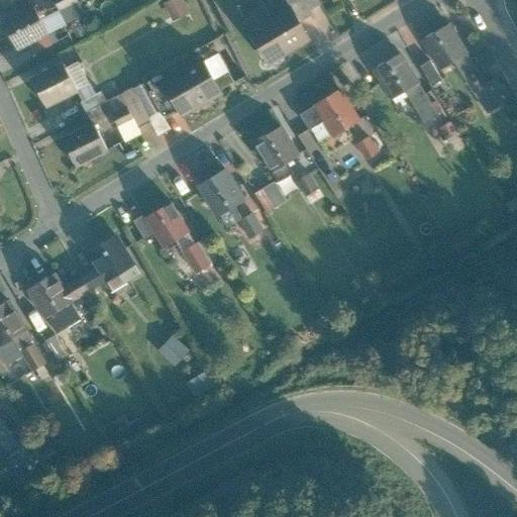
[(79,0),(55,0),(66,21),(86,12),(79,0)]
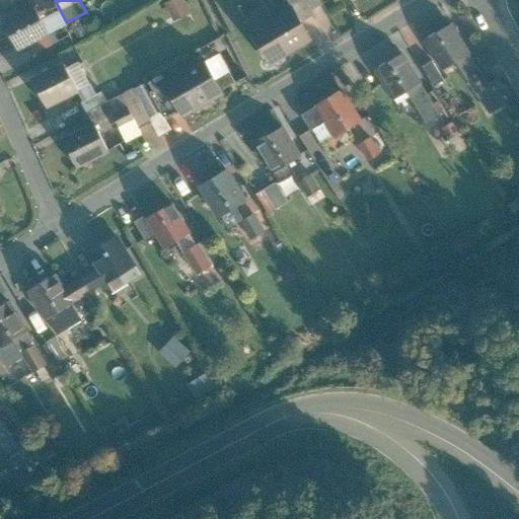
[(193,13),(184,0),(171,0),(167,3),(177,21),(193,13)]
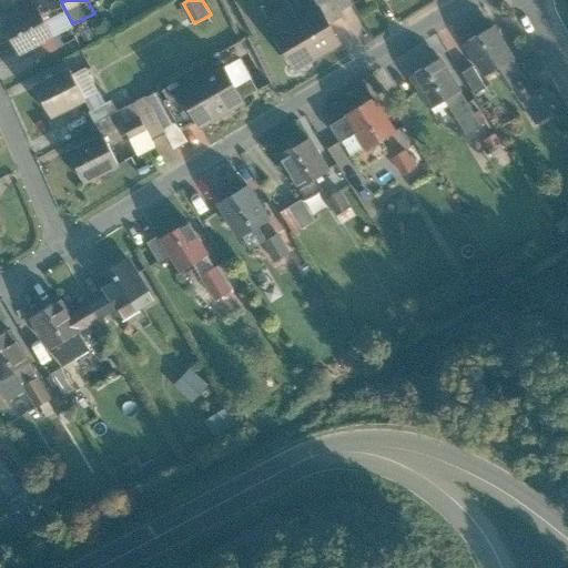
[(264,21),(293,71),(340,43),(327,23),(344,14),(341,10),(352,2),(350,0),(313,0),(317,7),(295,18),(290,6),(264,21)]
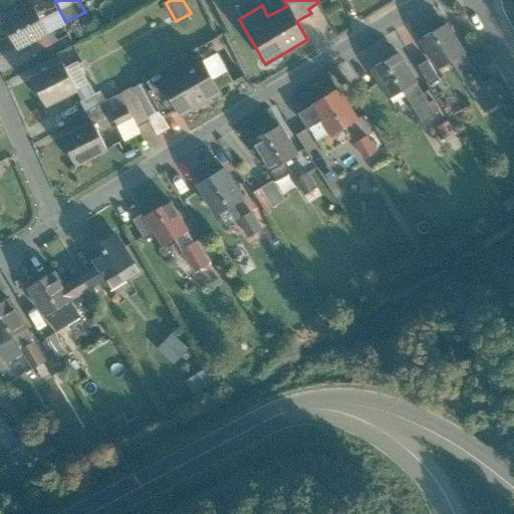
[(33,5),(5,19),(19,48),(31,42),(48,34),(33,5)]
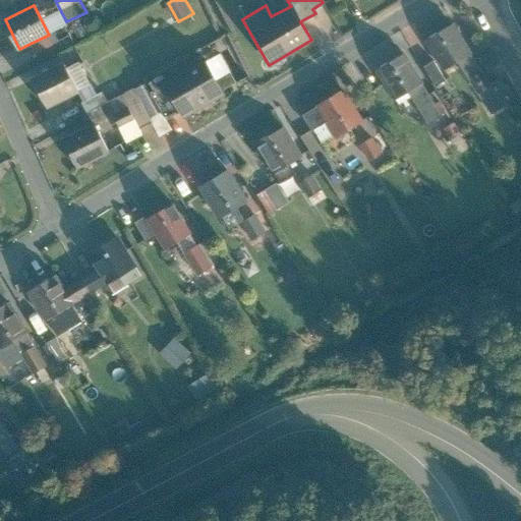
[(470,52),(453,23),(424,40),(442,69),(470,52)]
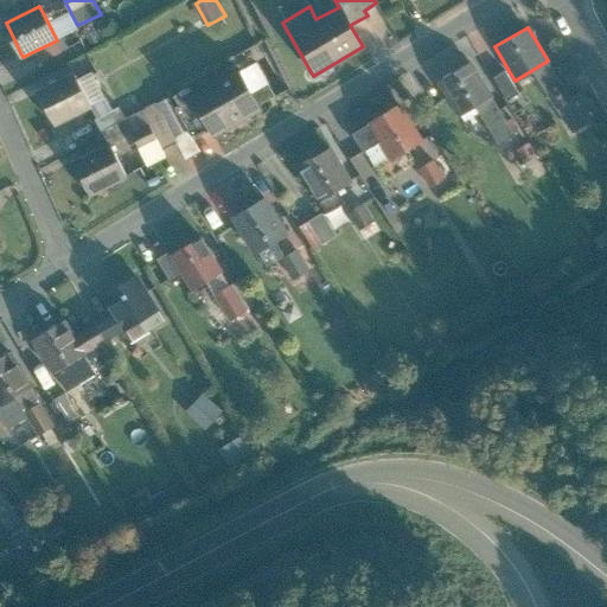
[(57,40),(37,50),(43,61),(63,51),(57,40)]
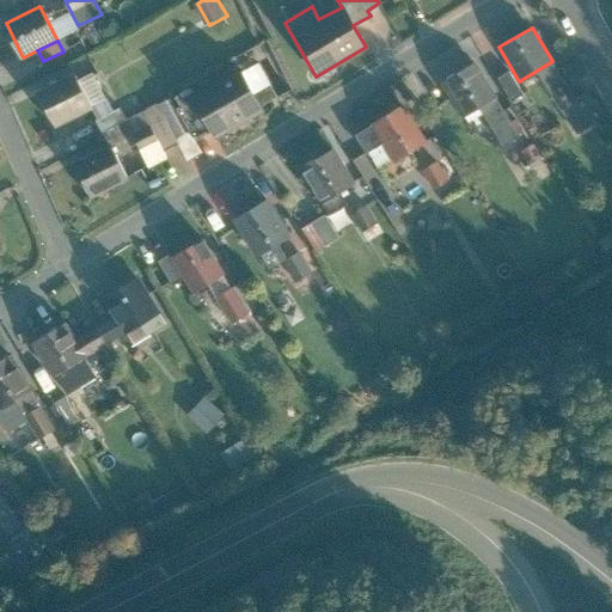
[(519,134),(473,63),(440,84),(461,118),(481,108),(502,145),(519,134)]
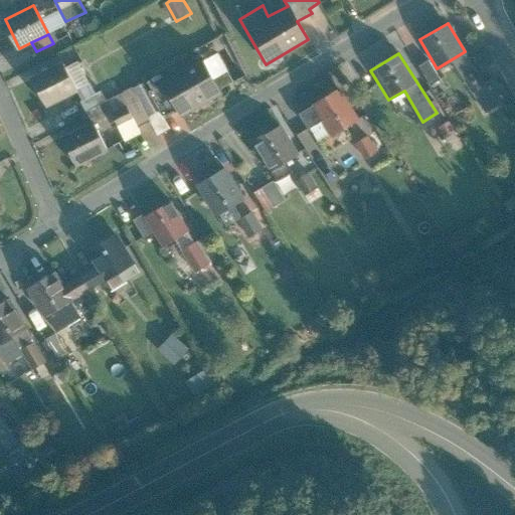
[(224,95),(204,57),(165,80),(179,106),(185,117),(224,95)]
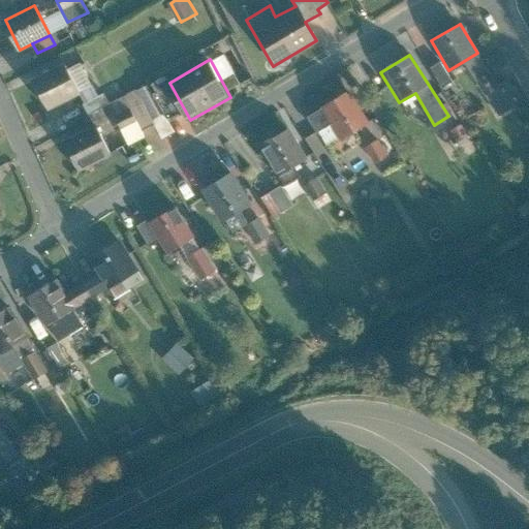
[(452,82),(439,61),(430,67),(441,87),(452,82)]
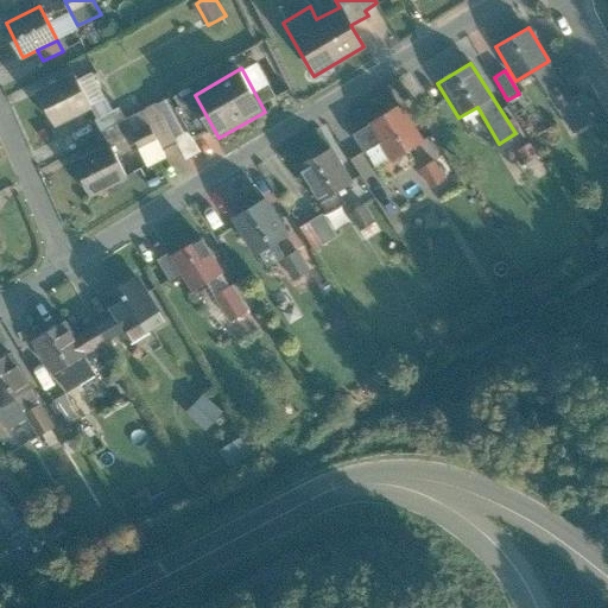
[(76,74),(39,93),(56,126),(93,108),(76,74)]
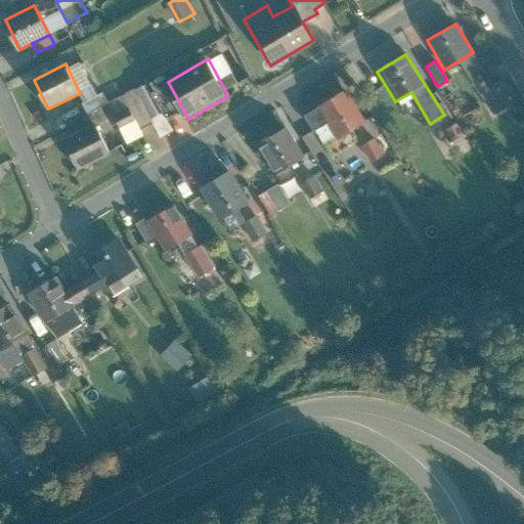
[(493,85),(484,71),(472,79),(481,93),(493,85)]
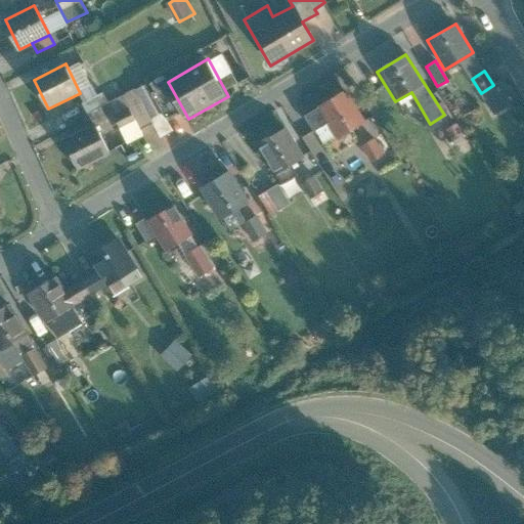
[(182,107),(168,82),(154,90),(168,116),(182,107)]
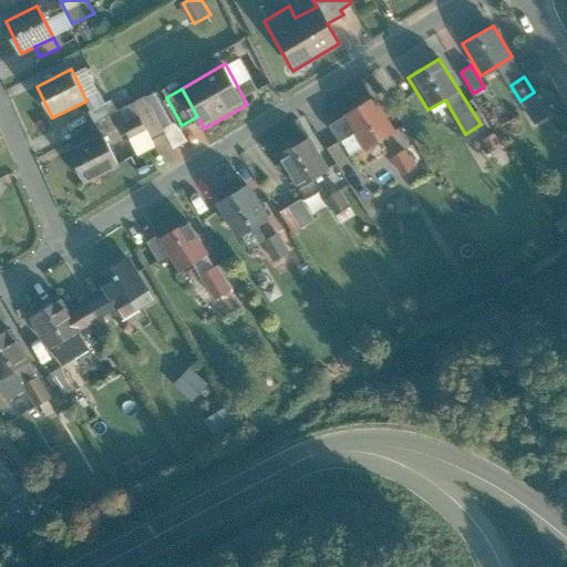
[(373,98),(328,125),(349,158),(393,130),(373,98)]
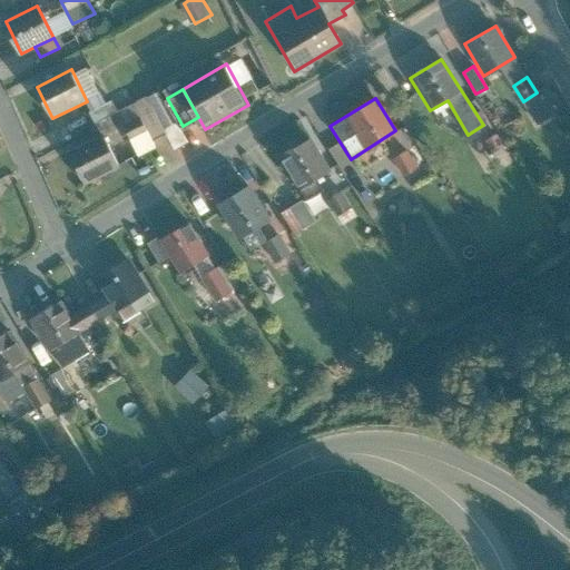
[(141,118),(126,126),(131,138),(147,130),(141,118)]
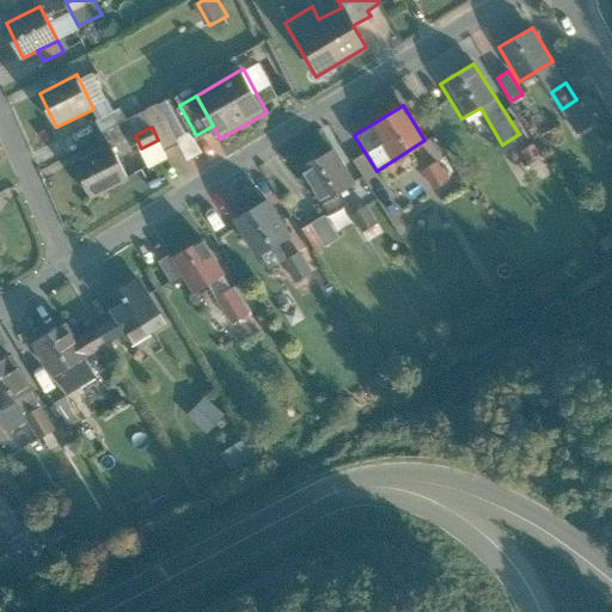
[(112,145),(77,164),(93,199),(130,179),(112,145)]
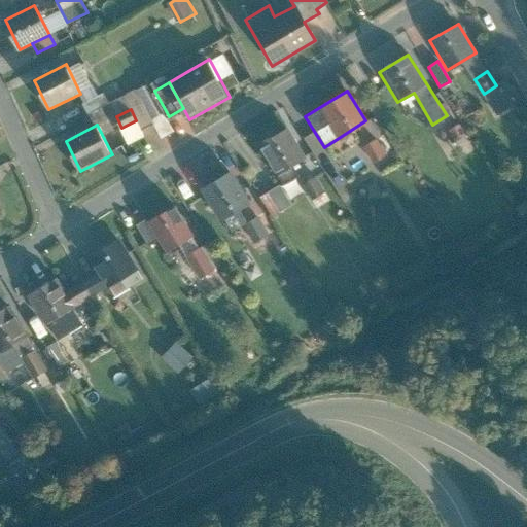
[(306,159),(286,128),(257,146),(277,177),(306,159)]
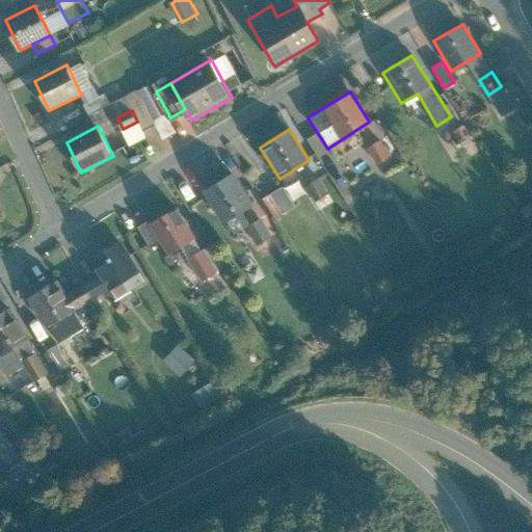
[(388,136),(367,149),(376,163),(396,151),(388,136)]
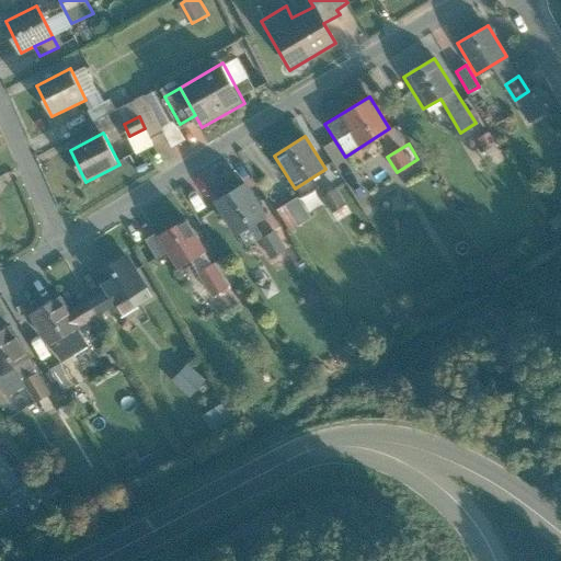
[(268,218),(249,183),(217,202),(238,237),(268,218)]
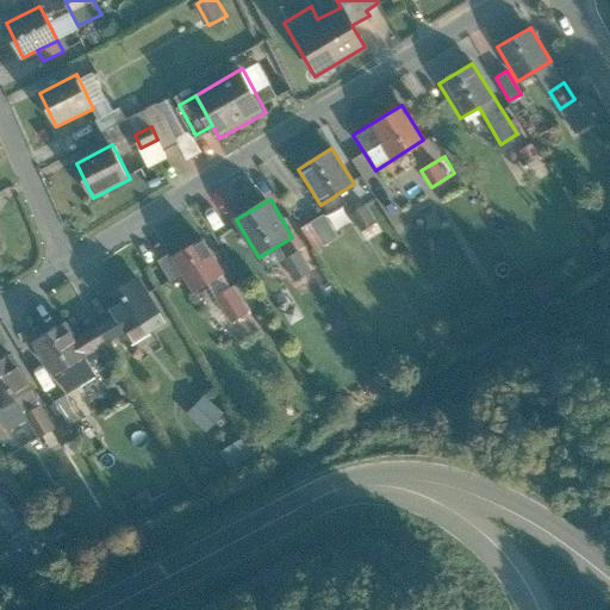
[(377,221),(366,205),(350,216),(361,231),(377,221)]
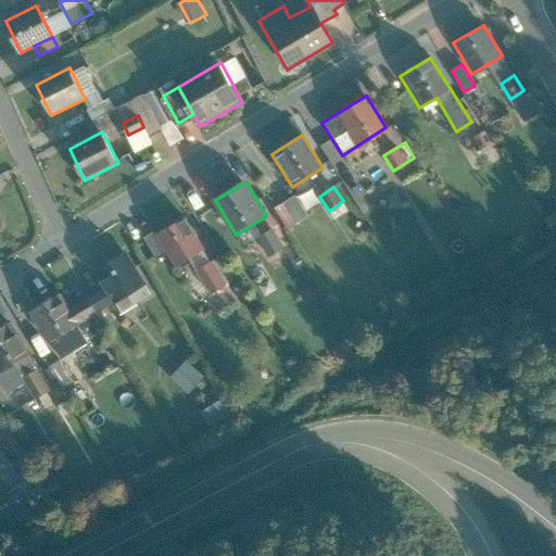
[(307,216),(294,197),(275,209),(288,228),(307,216)]
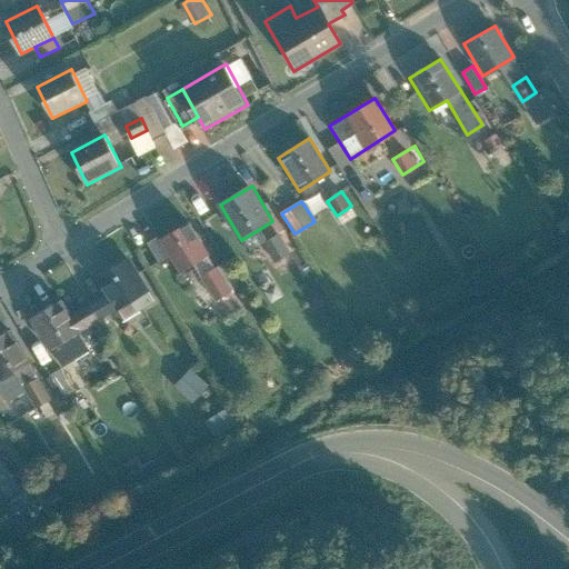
[(211,255),(192,223),(162,242),(172,260),(181,273),(211,255)]
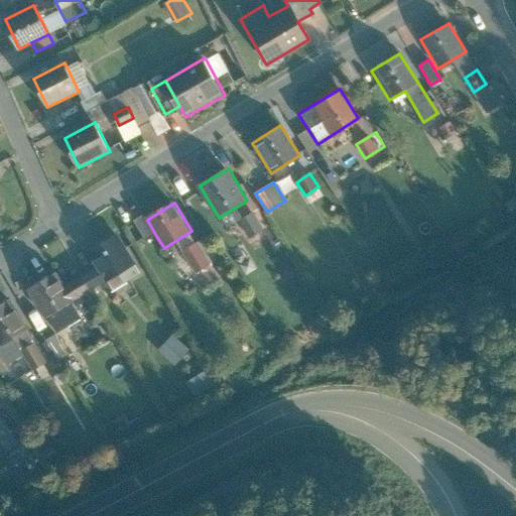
[(264,230),(254,214),(241,222),(252,238),(264,230)]
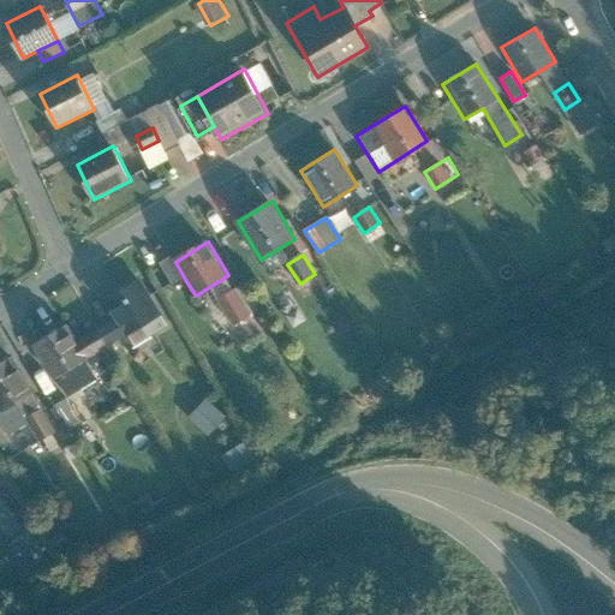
[(186,281),(175,262),(172,257),(161,263),(175,288),(186,281)]
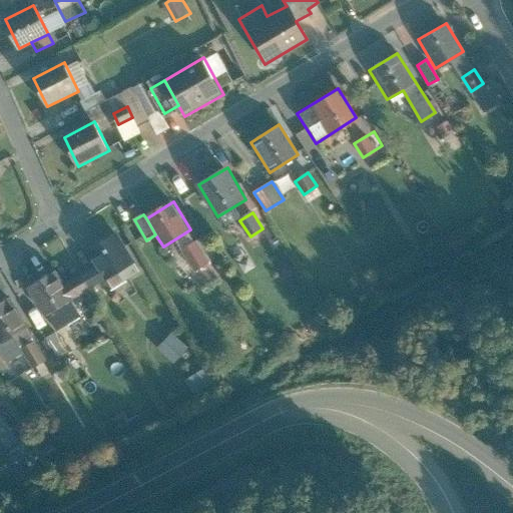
[(98,265),(80,276),(89,290),(134,262),(117,234),(89,251),(98,265)]
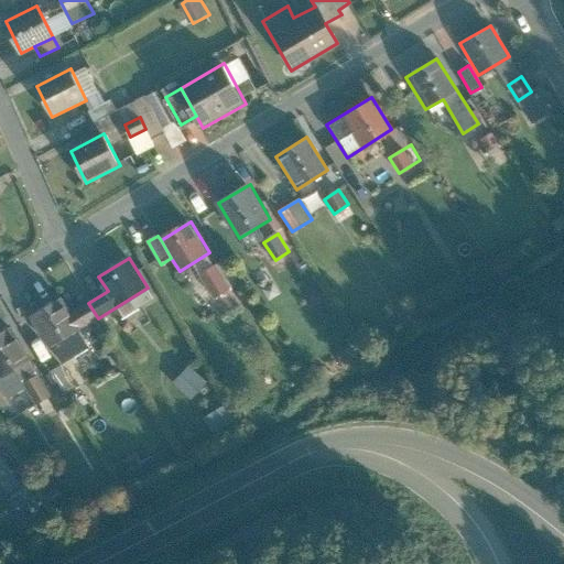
[(230,288),(216,266),(202,275),(215,296),(230,288)]
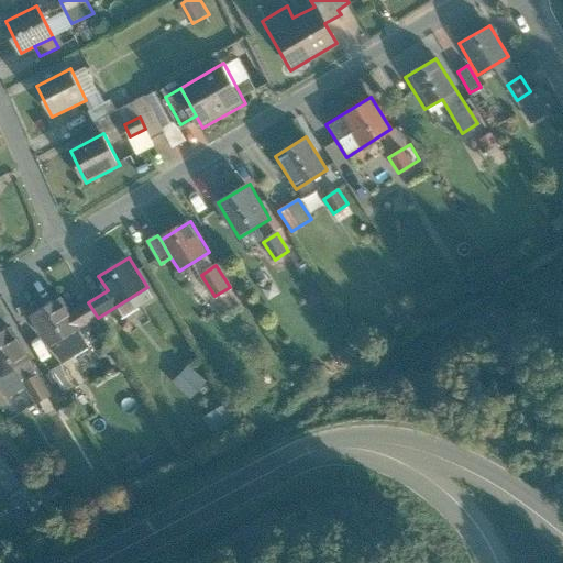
[(98,318),(88,302),(72,312),(63,297),(31,316),(66,368),(94,353),(84,335),(98,327),(94,320),(98,318)]
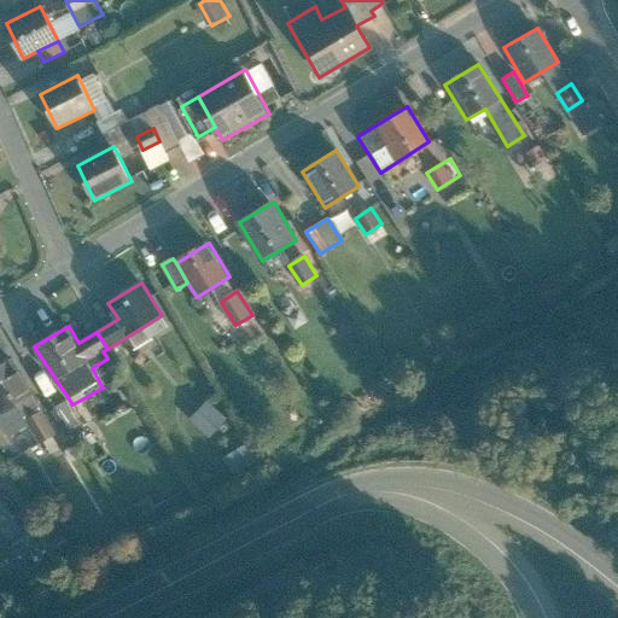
[(13,360),(0,367),(0,413),(0,414),(34,395),(13,360)]
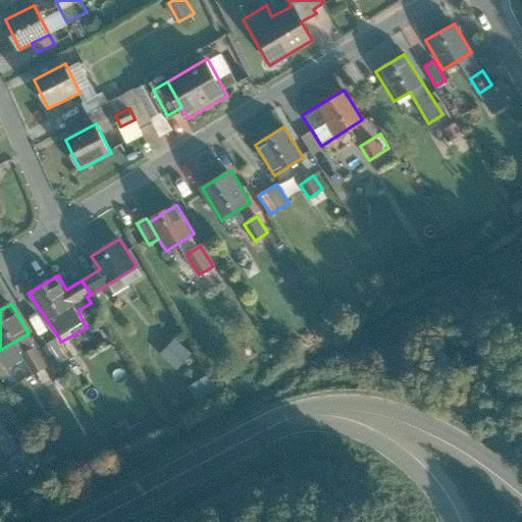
[(58,337),(47,344),(59,364),(70,357),(58,337)]
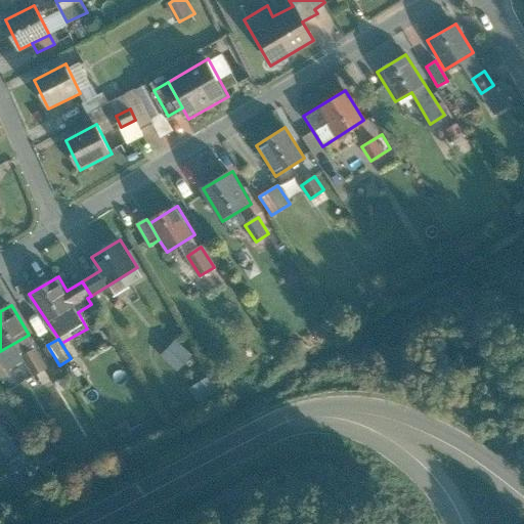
[(47,365),(37,349),(23,357),(33,375),(47,365)]
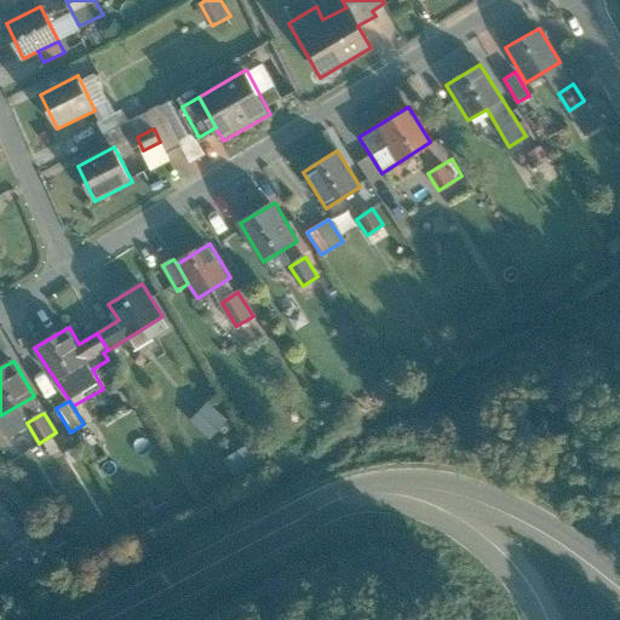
[(248,441),(223,458),(235,476),(260,459),(248,441)]
